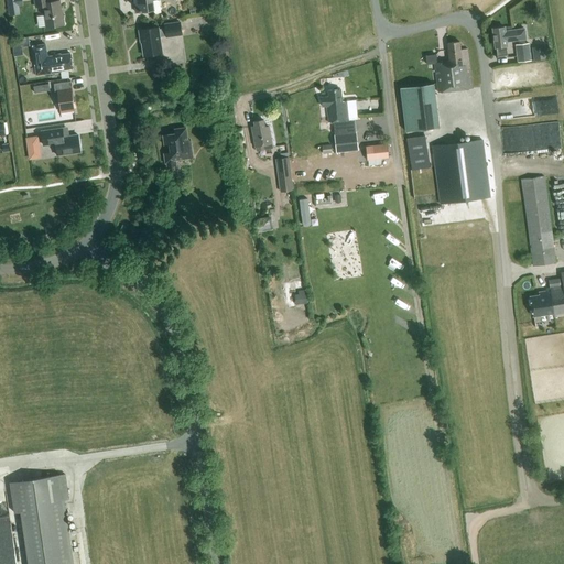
[(23,6),(22,0),(7,0),(9,15),(20,14),(19,6),(23,6)]
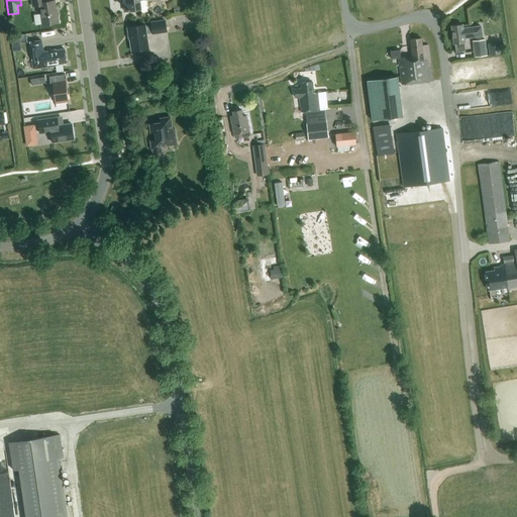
[(44,2),(44,0),(31,0),(32,6),(39,5),(42,25),(59,22),(58,13),(57,13),(55,1),(44,2)]
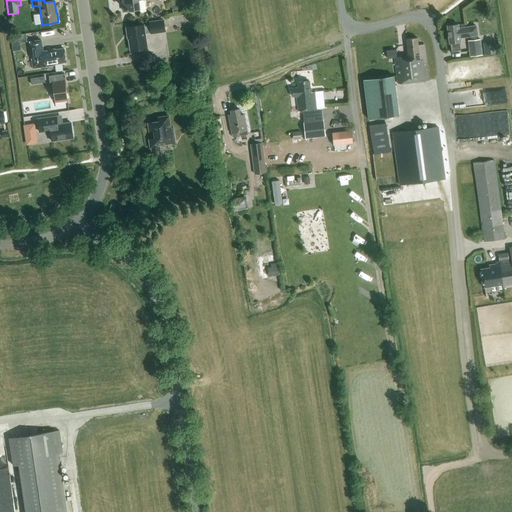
[(143,0),(138,1),(138,0),(121,0),(123,11),(139,9),(140,11),(141,12),(146,11),(144,1),(143,0)]
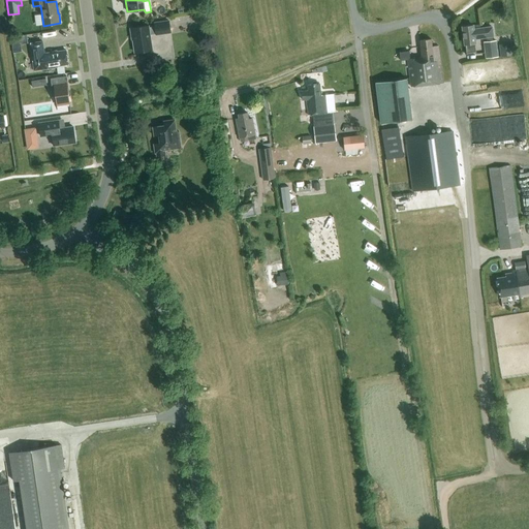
[(132,36),(134,53),(152,50),(150,35),(156,34),(156,35),(170,33),(168,21),(154,23),(155,27),(149,28),(148,26),(130,28),(131,36),(132,36)]
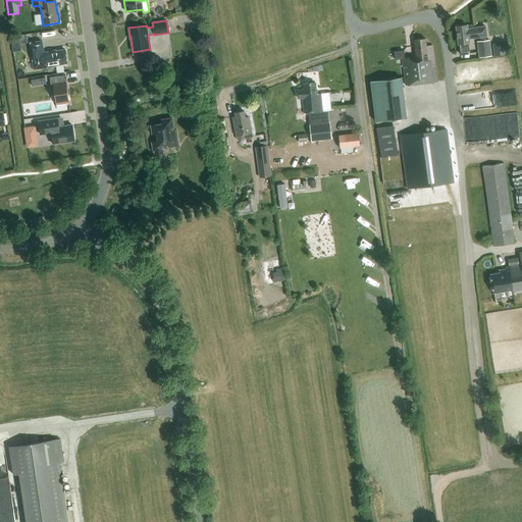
[(467,25),(456,27),(458,44),(459,43),(460,53),(469,52),(468,42),(469,42),(468,39),(486,36),(485,27),(467,29),(467,25)]
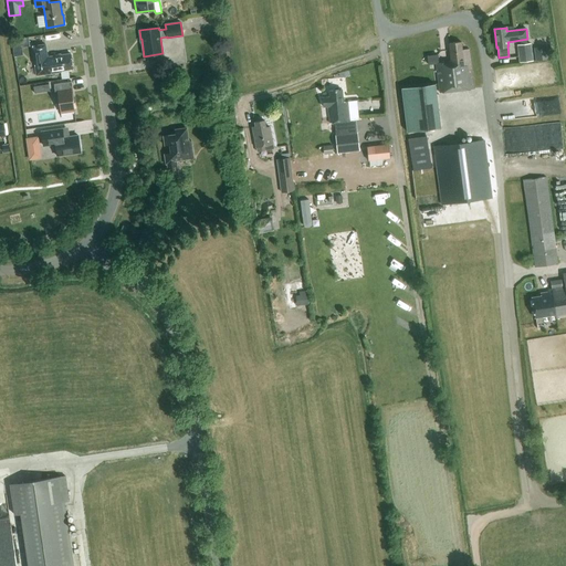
[(31,37),(14,39),(16,54),(24,53),(23,44),(32,43),(31,37)]
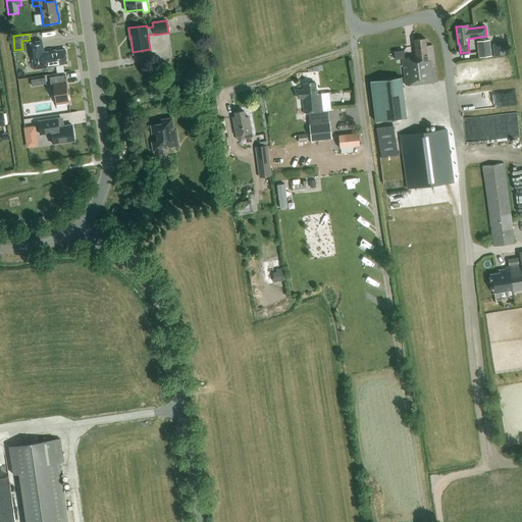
[(406,86),(437,82),(432,45),(426,46),(425,39),(414,40),(416,57),(403,58),(406,86)]
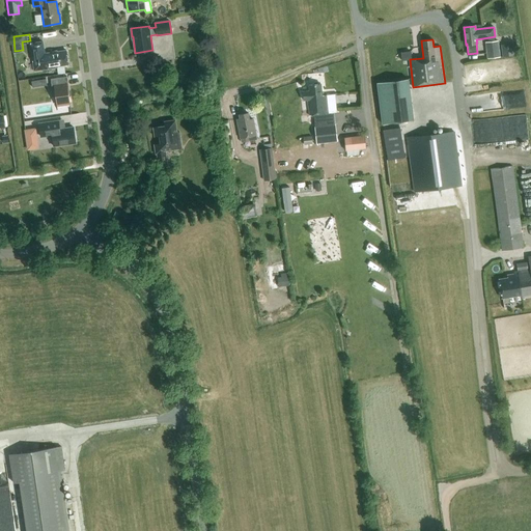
[(484,43),(486,59),(500,57),(498,40),(484,43)]
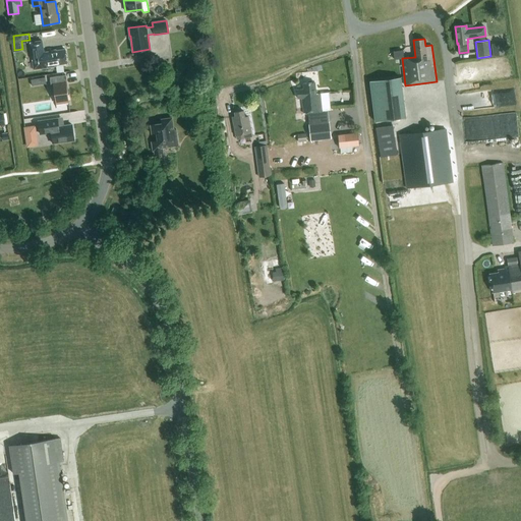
[(30,43),(34,69),(56,66),(56,65),(67,63),(65,50),(44,53),(42,41),(30,43)]
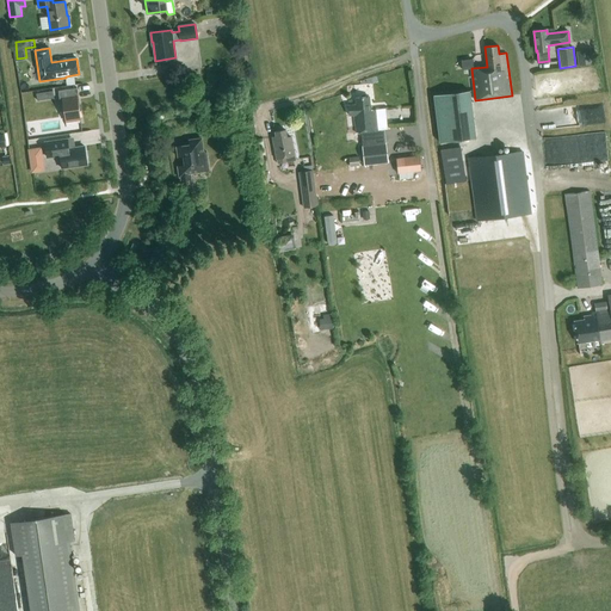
[(578,51),(579,66),(592,65),(591,50),(578,51)]
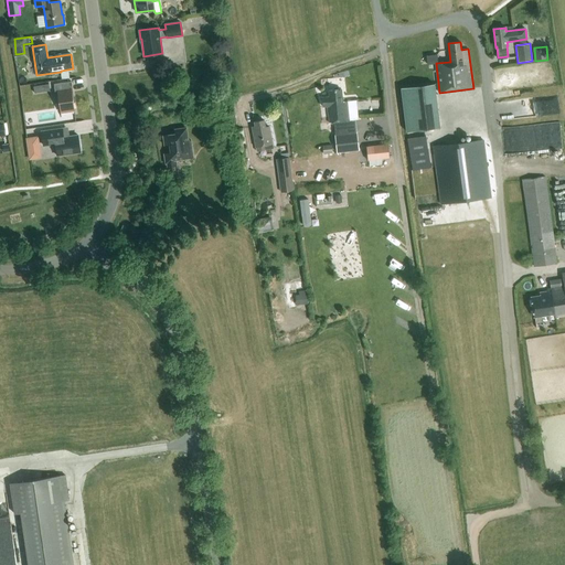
[(38,92),(52,88),(51,82),(36,85),(38,92)]
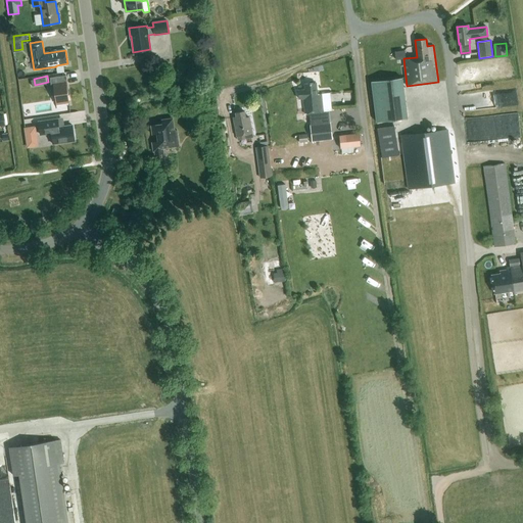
[(68,102),(65,82),(63,83),(62,76),(49,78),(50,85),(52,85),(55,104),(68,102)]
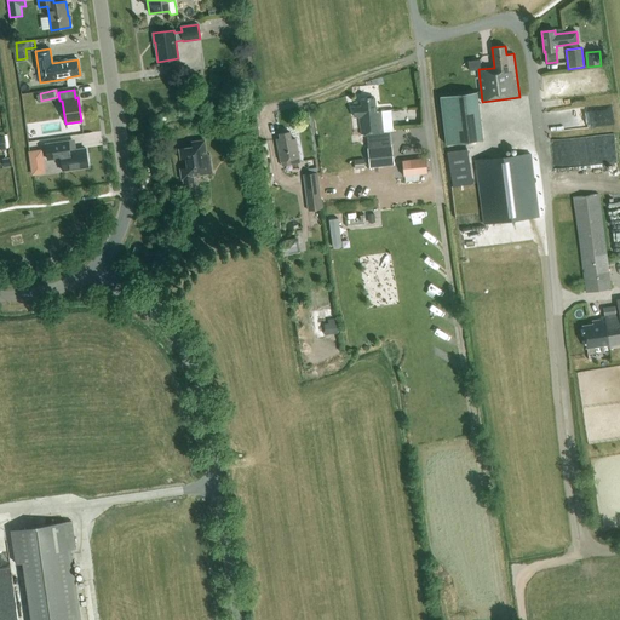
[(446,144),(483,139),(477,92),(440,96),(446,144)]
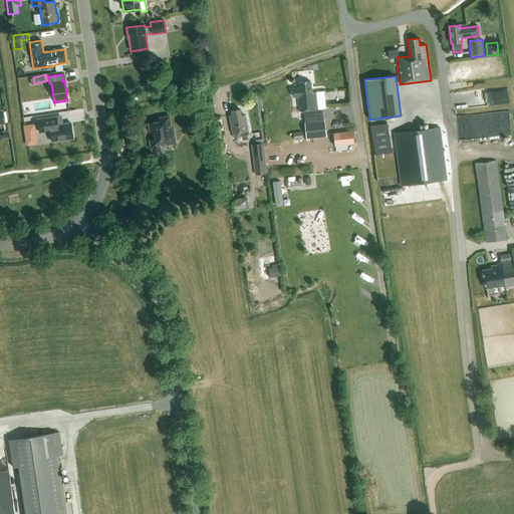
[(323,109),(317,110),(315,92),(312,92),(310,81),(299,82),(299,88),(293,88),(294,96),(297,96),(299,112),(304,111),(306,139),(325,137),(323,109)]
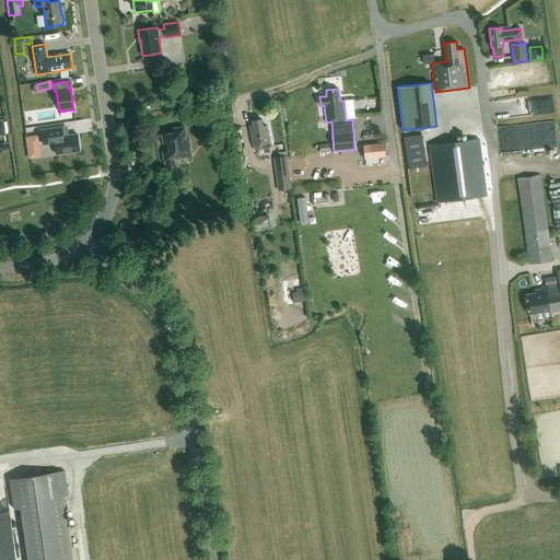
[(254,144),(261,143),(263,149),(270,148),(266,125),(263,126),(261,119),(253,121),(253,125),(251,126),(254,144)]
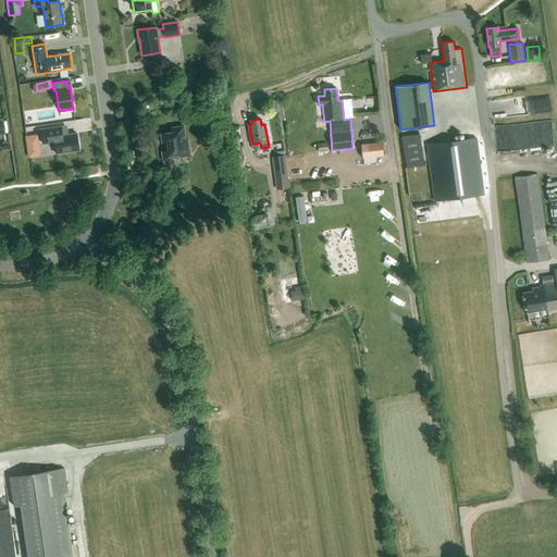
[(168,143),(169,150),(161,151),(162,162),(164,162),(166,175),(175,174),(173,158),(190,156),(188,138),(185,139),(184,126),(172,127),(173,132),(161,134),(162,144),(168,143)]
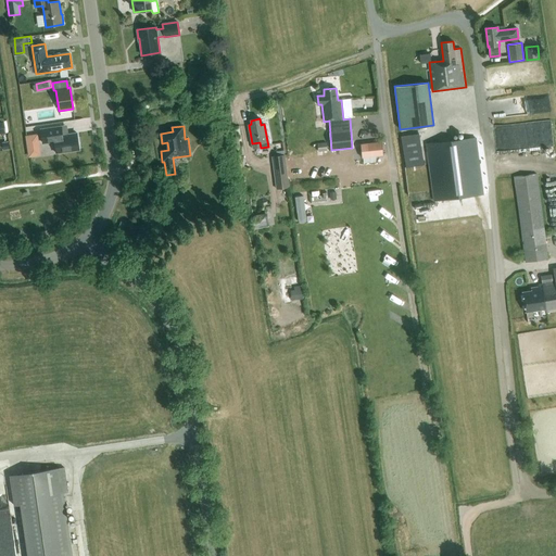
[(79,150),(76,134),(58,136),(57,127),(40,129),(42,143),(54,141),(55,153),(79,150)]
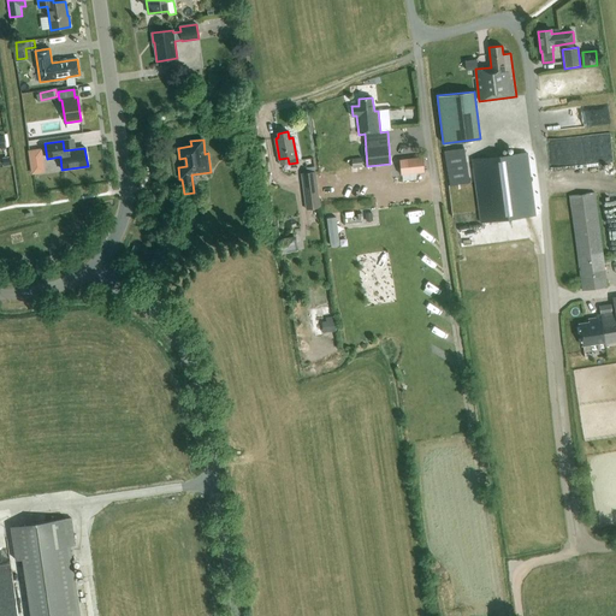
[(465,147),(463,148),(462,144),(451,146),(452,149),(444,150),(449,185),(469,183),(465,147)]
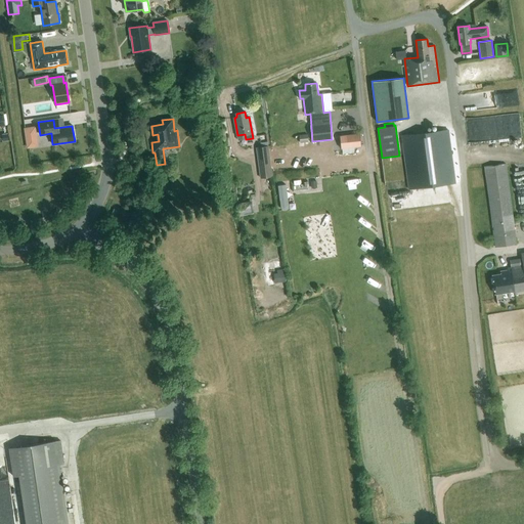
[(38,125),(26,126),(30,147),(41,145),(38,125)]
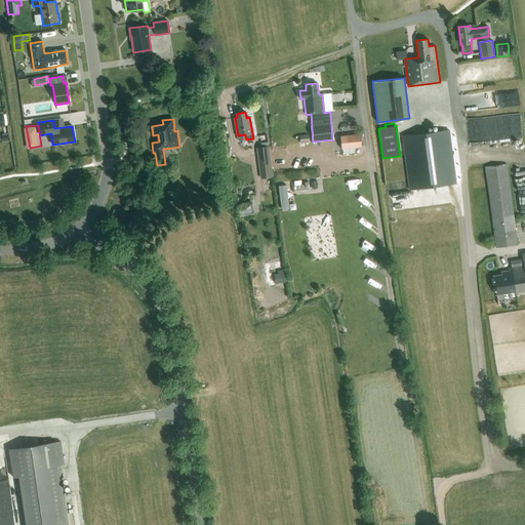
[(402,135),(409,190),(455,184),(449,130),(402,135)]
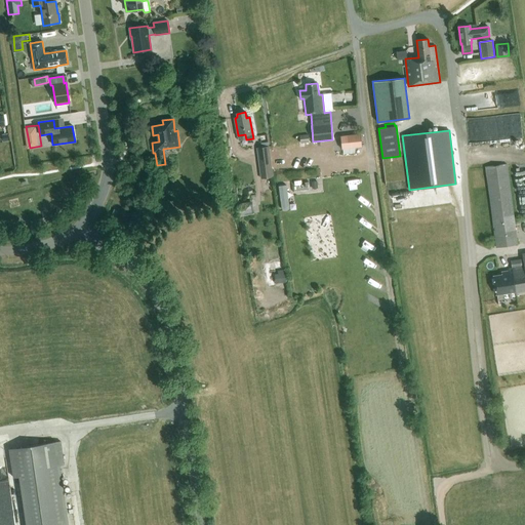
[(340,149),(361,147),(359,134),(339,136),(340,149)]
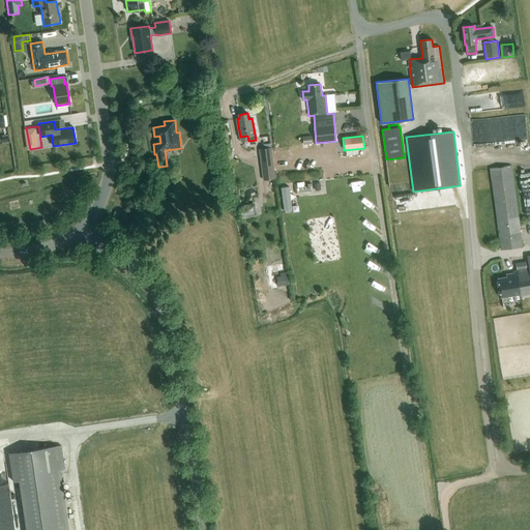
[(271,147),(259,149),(263,180),(275,178),(271,147)]
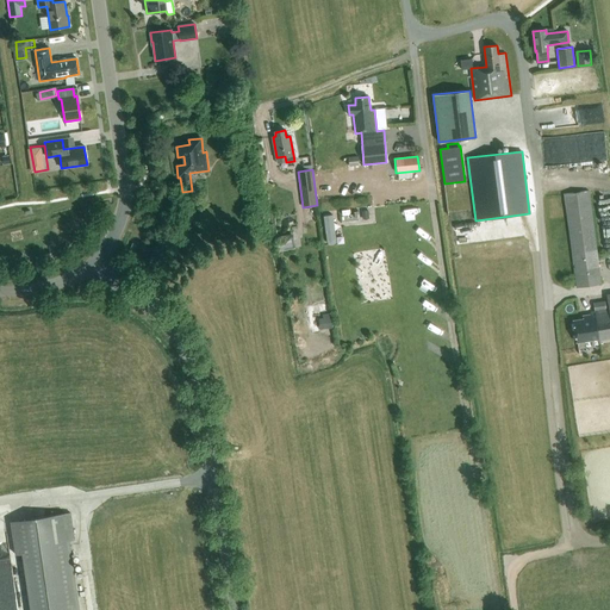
[(564,194),(576,288),(602,285),(589,191),(564,194)]
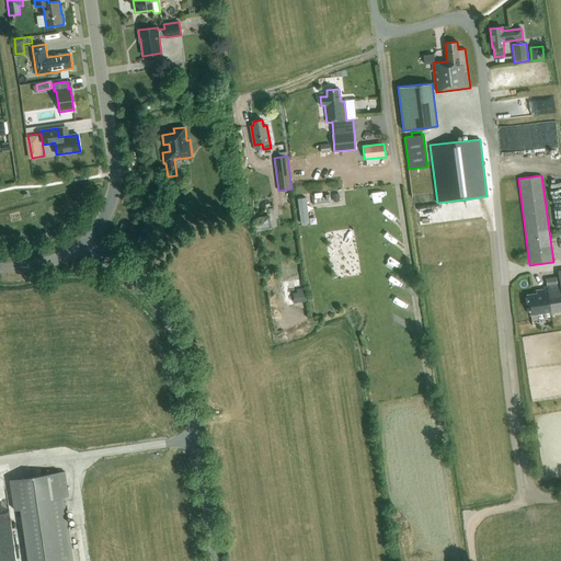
[(309,196),(300,197),(305,224),(313,221),(309,196)]
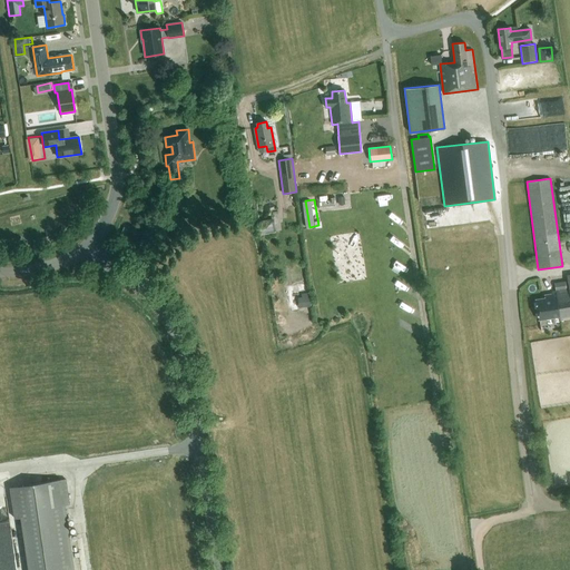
[(172,203),(173,213),(188,210),(187,200),(172,203)]
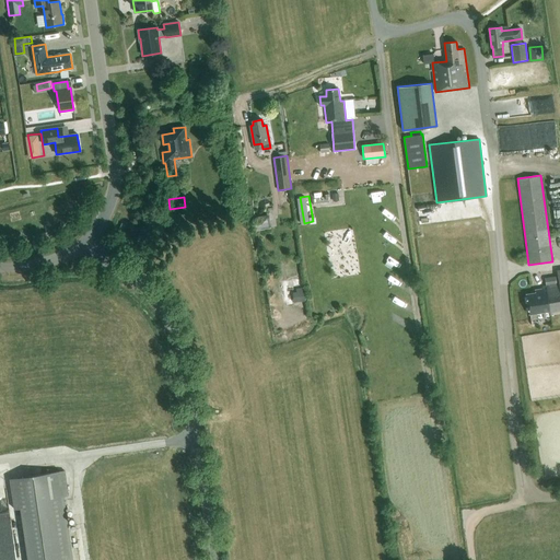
[(254,218),(256,231),(270,228),(268,214),(254,218)]
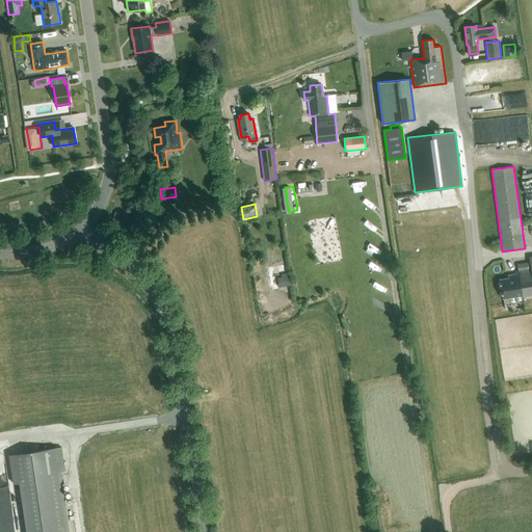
[(523,299),(531,297),(531,257),(529,258),(531,269),(529,269),(528,263),(517,265),(519,271),(519,274),(508,276),(509,278),(500,280),(503,298),(522,296),(523,299)]
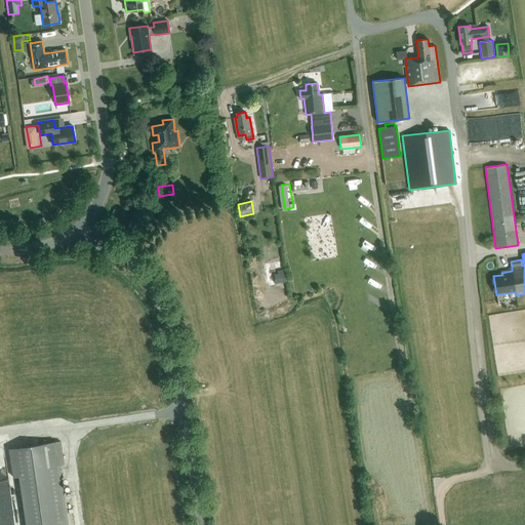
[(287,270),(277,271),(278,282),(289,280),(287,270)]
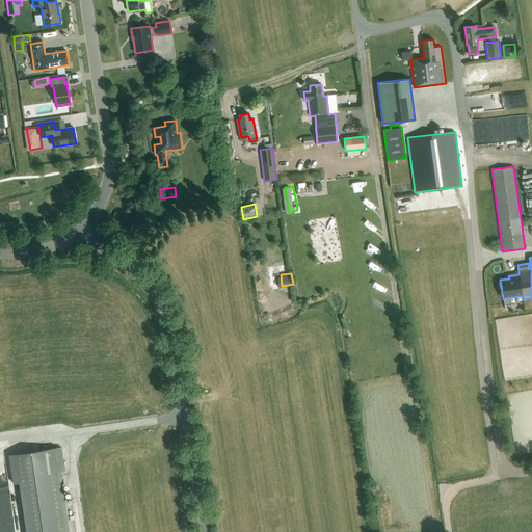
[(61,448),(9,455),(14,484),(21,483),(28,531),(69,531),(60,472),(64,471),(61,448)]
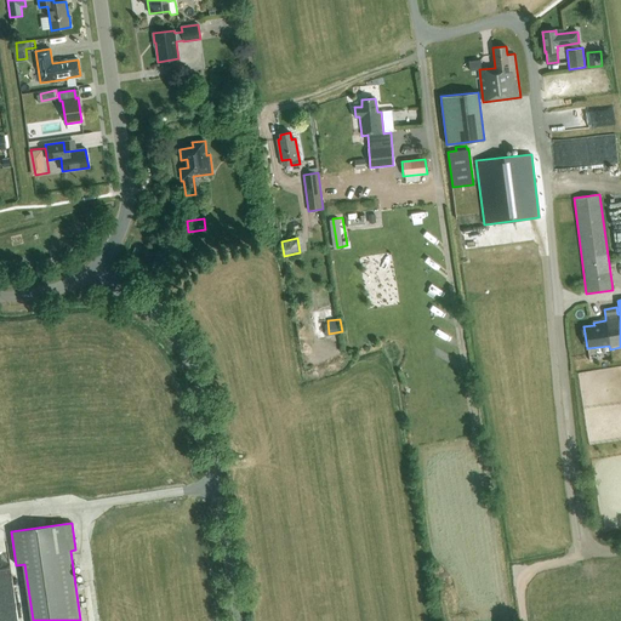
[(3,598),(0,598),(0,604),(1,620),(12,620),(11,605),(4,607),(3,598)]
